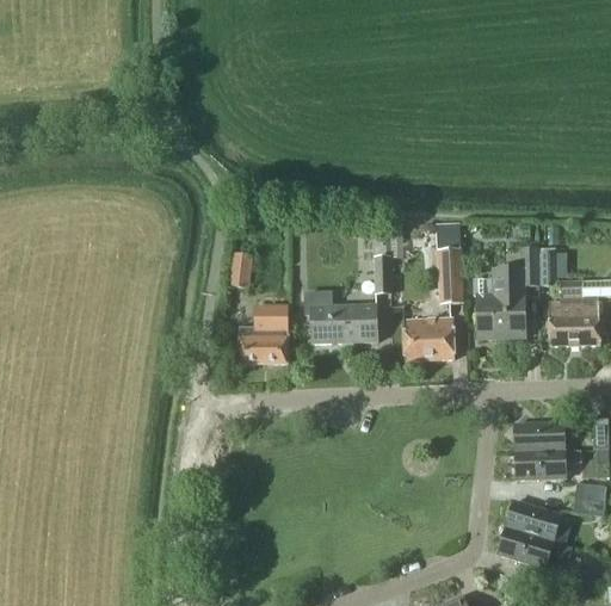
[(463,302),(457,222),(436,223),(440,303),(463,302)]
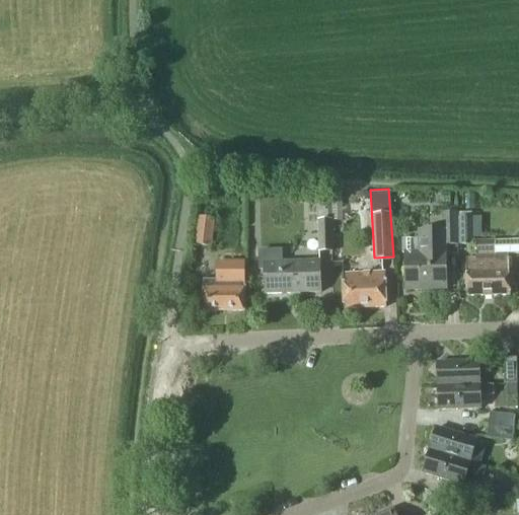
[(445,243),(458,243),(458,215),(456,215),(456,211),(442,212),(443,226),(417,226),(417,234),(401,234),(401,249),(404,249),(405,287),(446,287),(445,243)]
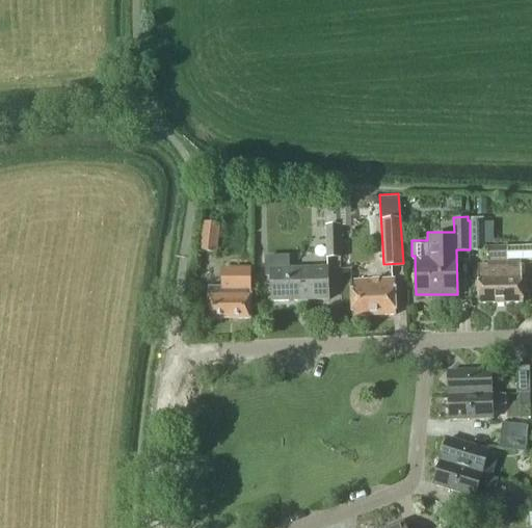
[(220,221),(202,219),(198,247),(217,249),(220,221)]
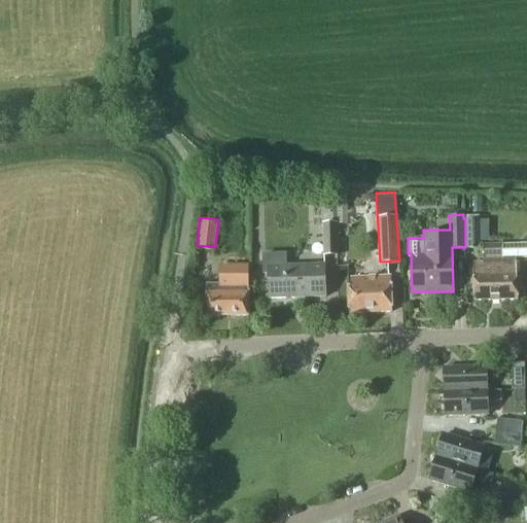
[(484,217),(465,218),(465,247),(479,246),(479,239),(484,239),(484,217)]
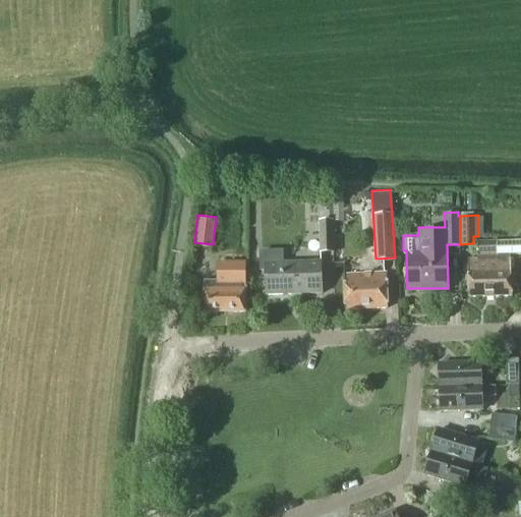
[(333,250),(332,219),(320,219),(320,250),(333,250)]
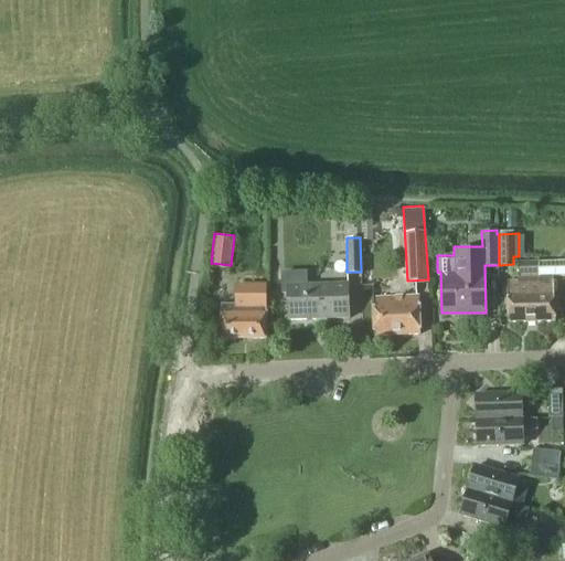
[(518,278),(508,278),(508,318),(555,317),(554,277),(553,277),(553,273),(564,272),(564,258),(518,260),(518,278)]
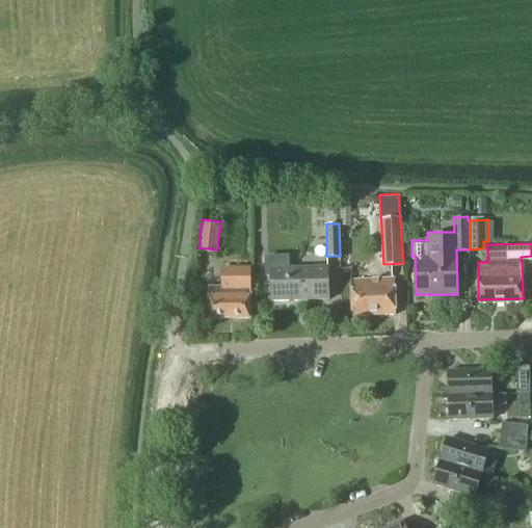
[(289,266),(289,254),(266,254),(266,273),(271,273),(271,298),(327,297),(327,266),(289,266)]
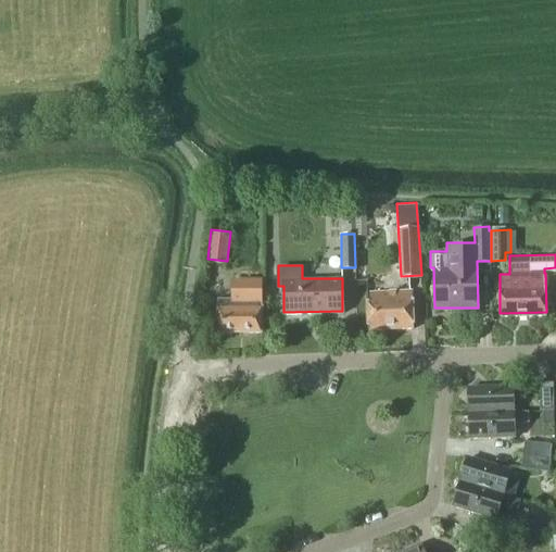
[(258,277),(230,276),(230,297),(217,298),(216,330),(260,330),(260,322),(258,277)]
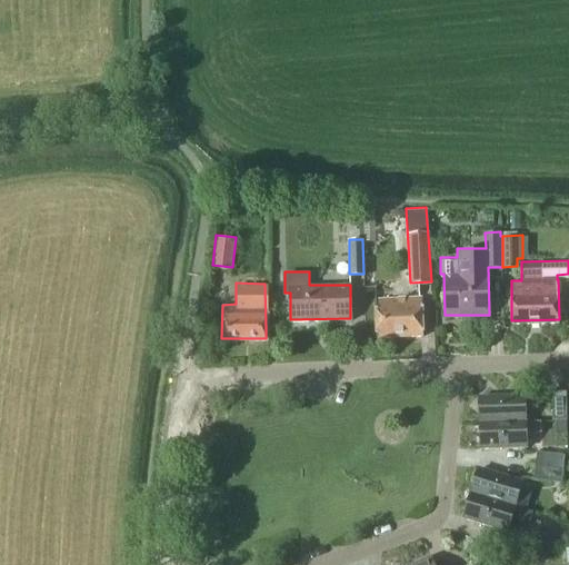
[(423,333),(422,296),(376,297),(377,335),(423,333)]
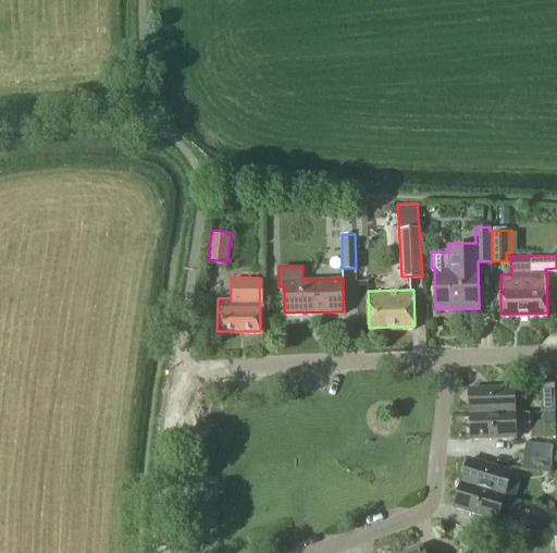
[(555,407),(554,381),(539,381),(541,408),(544,408),(555,407)]
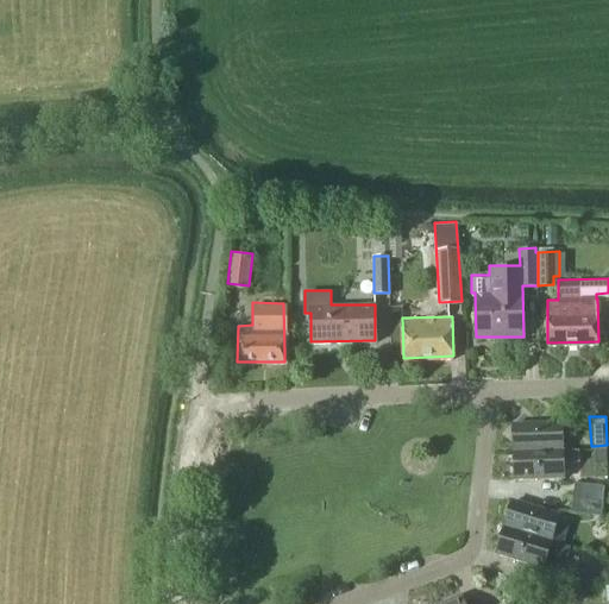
[(514,450),(562,447),(560,420),(512,422),(514,450)]
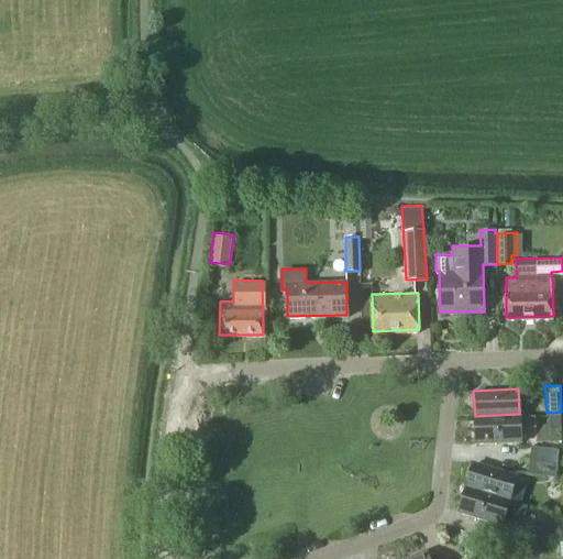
[(561,412),(550,413),(550,426),(561,426),(561,412)]
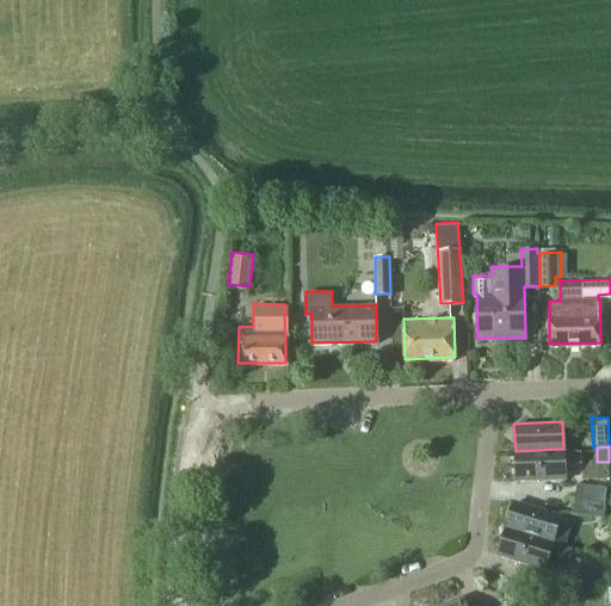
[(563,449),(516,451),(517,478),(565,476),(563,461),(573,461),(573,463),(581,463),(580,449),(563,450),(563,449)]
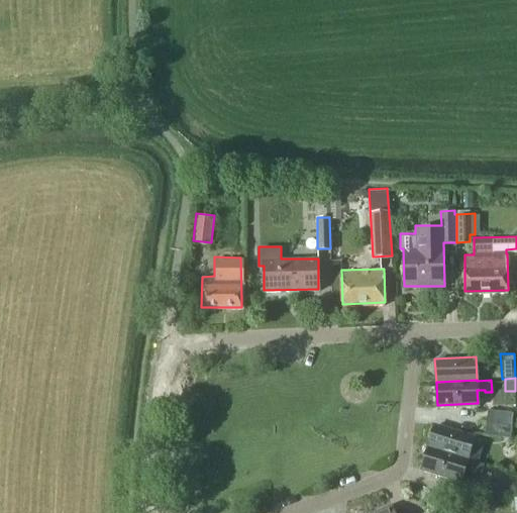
[(487,420),(511,423),(513,411),(488,408),(487,420)]
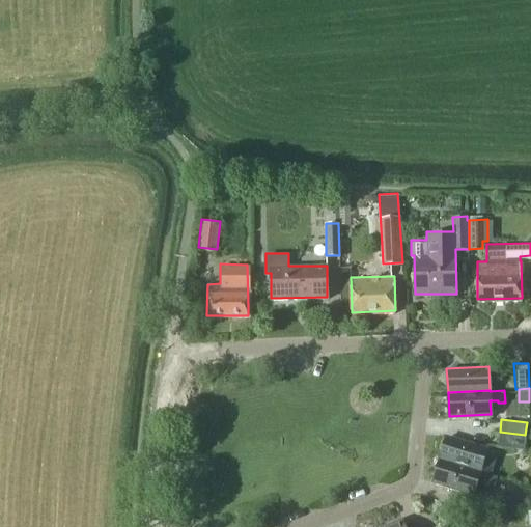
[(525,435),(500,432),(498,445),(524,448),(525,435)]
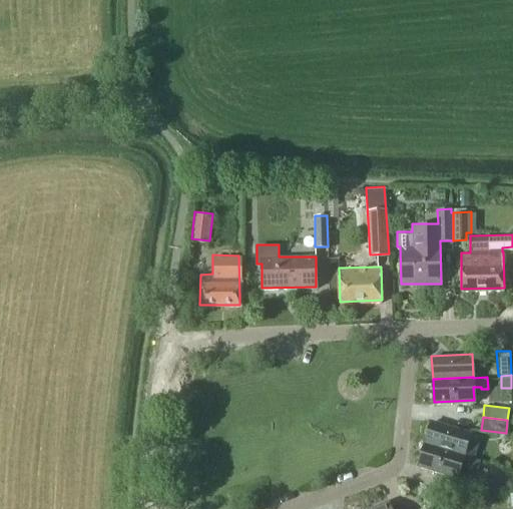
[(432,420),(425,443),(463,454),(470,432),(432,420)]
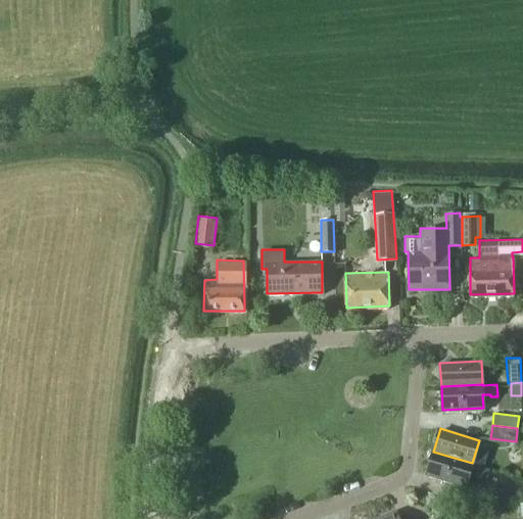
[(483,466),(472,463),(433,452),(426,474),(466,485),(469,474),(480,477),(483,466)]
